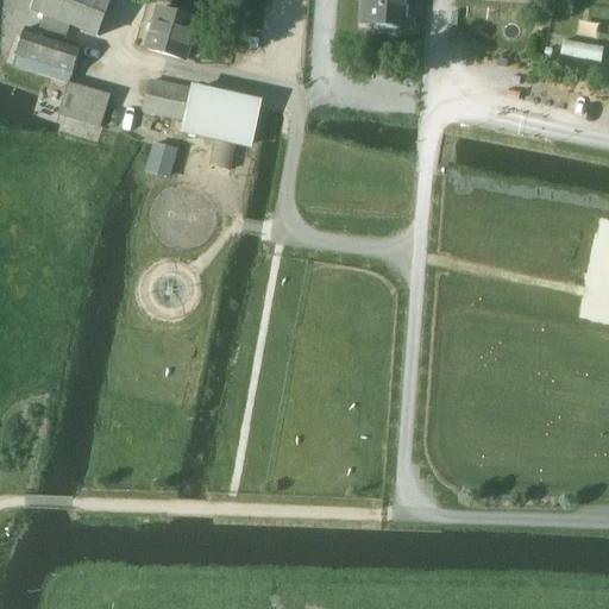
[(67,41),(70,27),(100,37),(112,0),(35,0),(31,11),(45,16),(39,32),(29,27),(18,56),(71,74),(81,45),(67,41)]
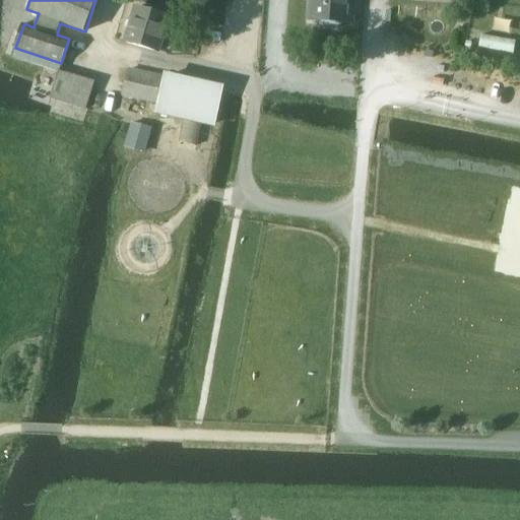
[(317,0),(316,20),(344,22),(346,2),(355,2),(355,0),(317,0)]
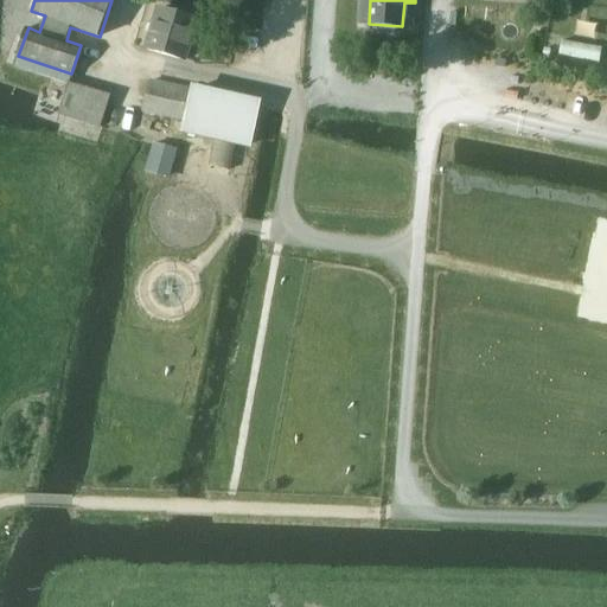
[(147,50),(184,61),(196,19),(159,8),(147,50)]
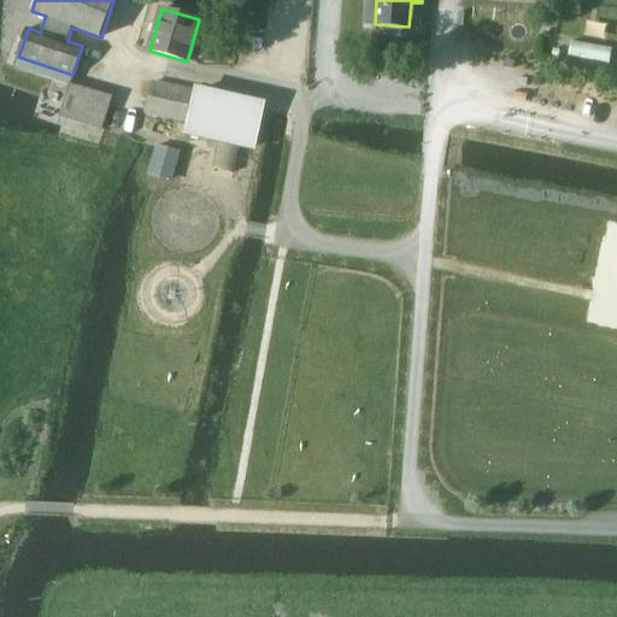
[(612,47),(570,40),(568,54),(610,63),(612,47)]
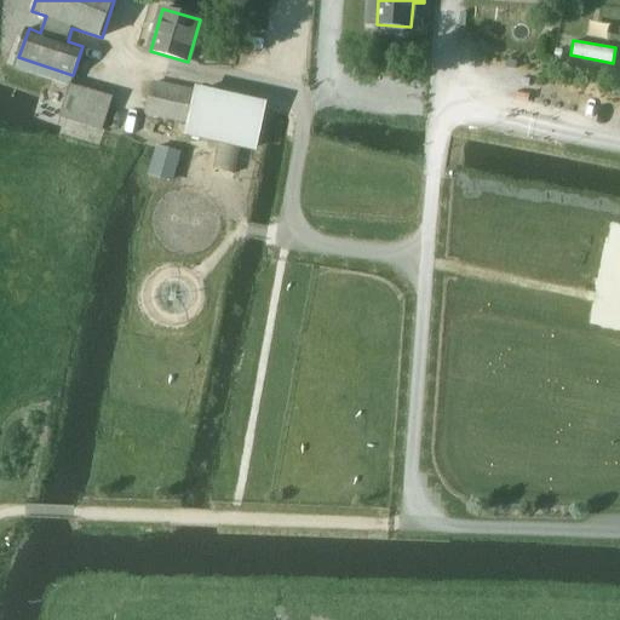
[(219,141),(216,160),(234,165),(237,145),(254,149),(264,104),(195,89),(195,91),(154,81),(147,114),(188,124),(185,133),(219,141)]
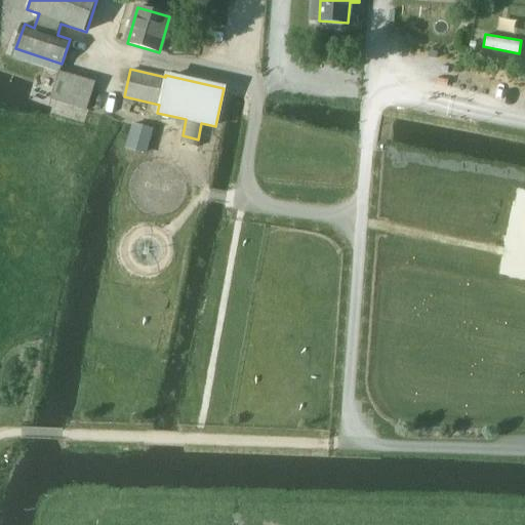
[(95,83),(58,71),(51,99),(87,111),(95,83)]
